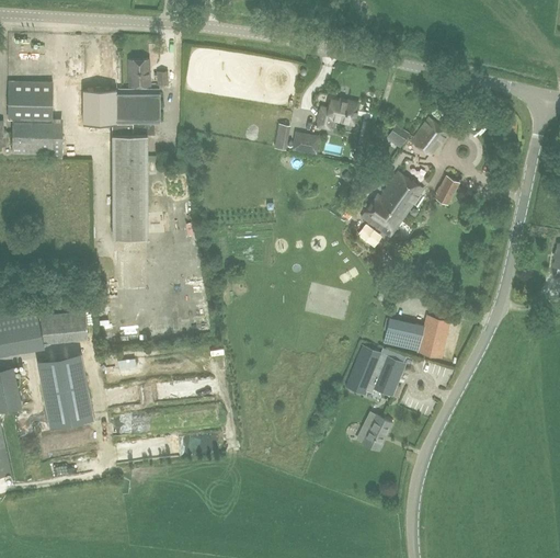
[(127,61),(127,88),(148,88),(148,61),(127,61)]
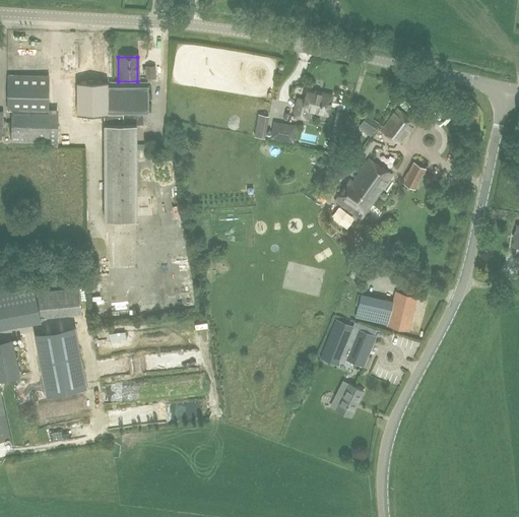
[(154,69),(144,68),(144,81),(154,81),(154,69)]
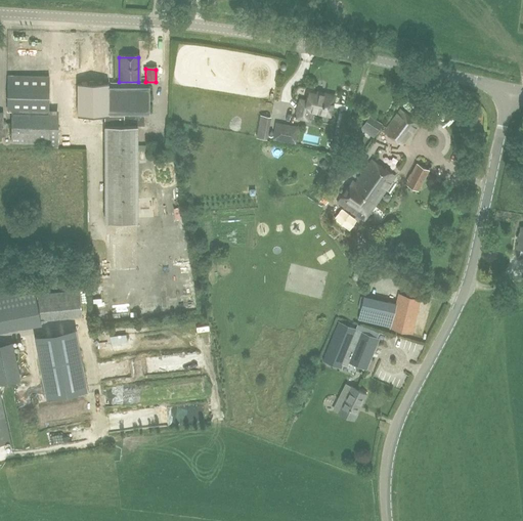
[(104,118),(104,128),(134,128),(144,128),(144,117),(148,117),(147,85),(109,86),(109,77),(88,77),(88,86),(78,86),(79,118),(104,118)]
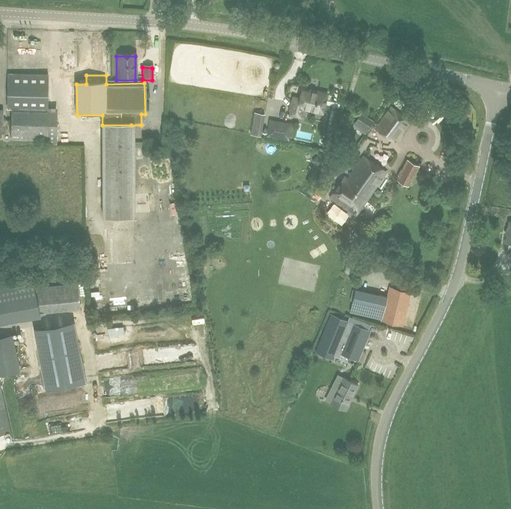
[(46,143),(47,110),(47,105),(47,77),(6,76),(6,105),(11,105),(10,143),(46,143)]
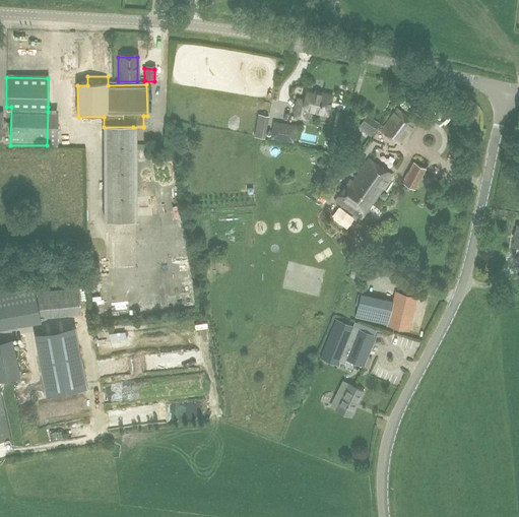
[(306,112),(326,116),(330,98),(321,95),(320,98),(306,93),(304,103),(298,102),(294,118),(304,120),(306,112)]
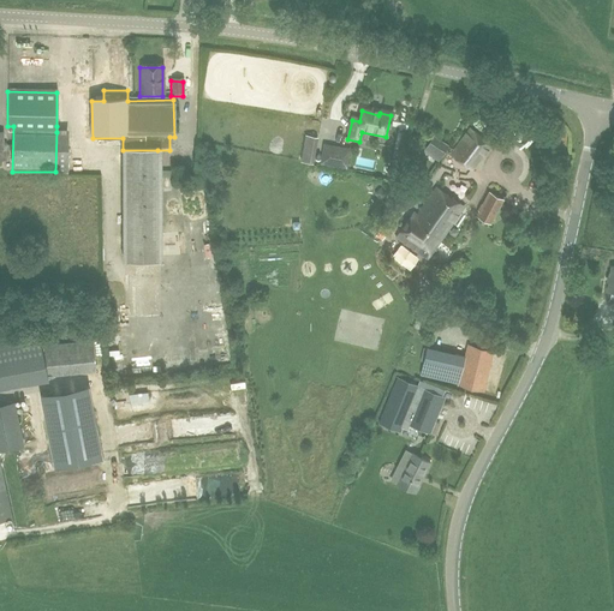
[(471,173),(490,148),(469,131),(449,157),(471,173)]
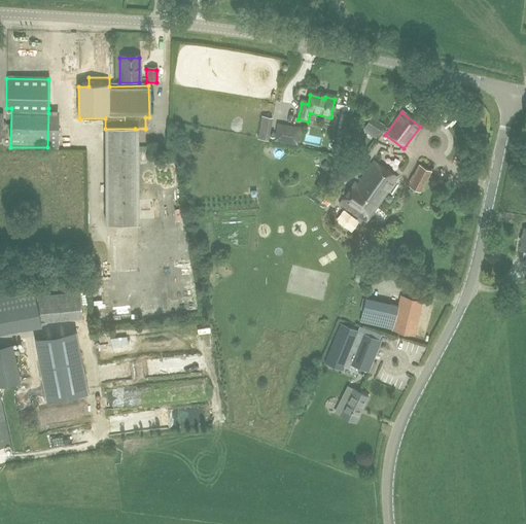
[(275,121),(265,119),(261,139),(272,141),(275,121)]
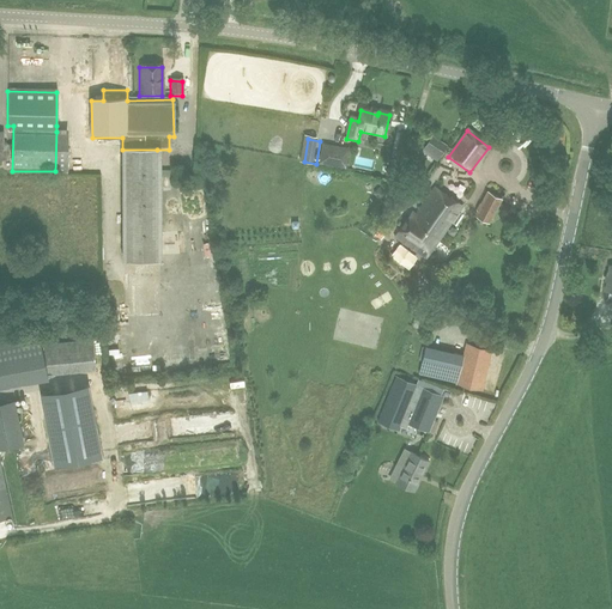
[(431,139),(422,153),(435,163),(441,153),(447,158),(450,152),(431,139)]
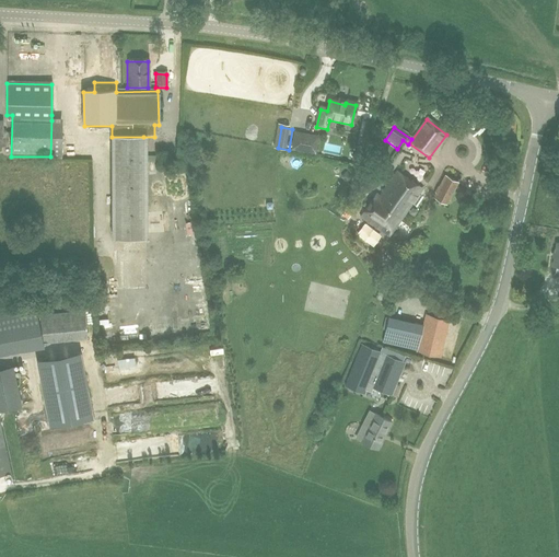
[(294,134),(290,152),(315,157),(318,138),(294,134)]
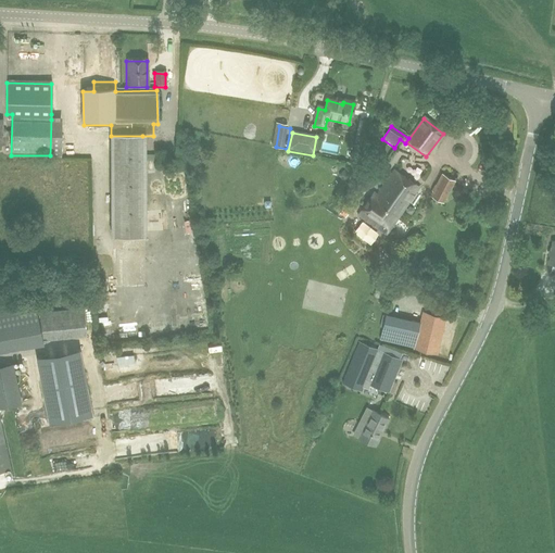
[(143,237),(142,136),(111,136),(113,238),(143,237)]
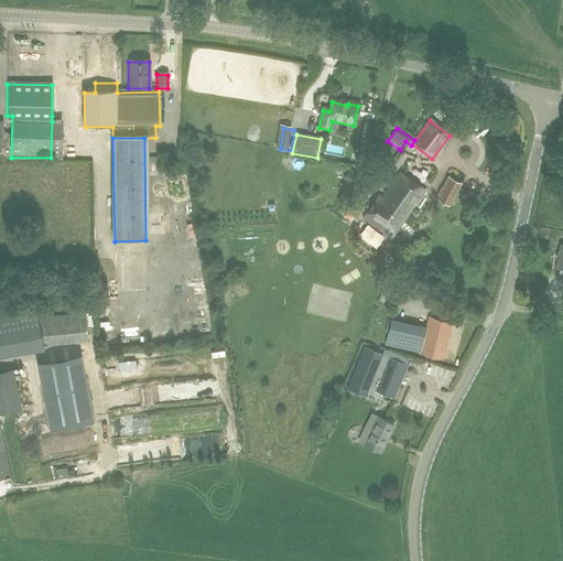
[(378,197),(366,215),(360,222),(389,241),(423,194),(399,175),(381,201),(378,197)]
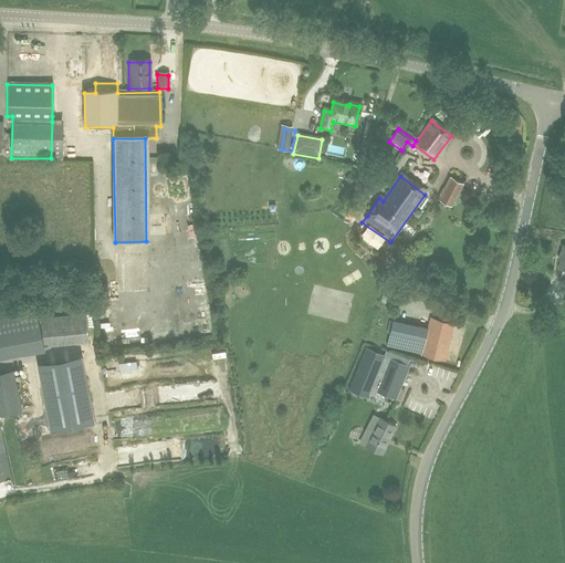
[(450,208),(461,186),(450,179),(438,201),(450,208)]
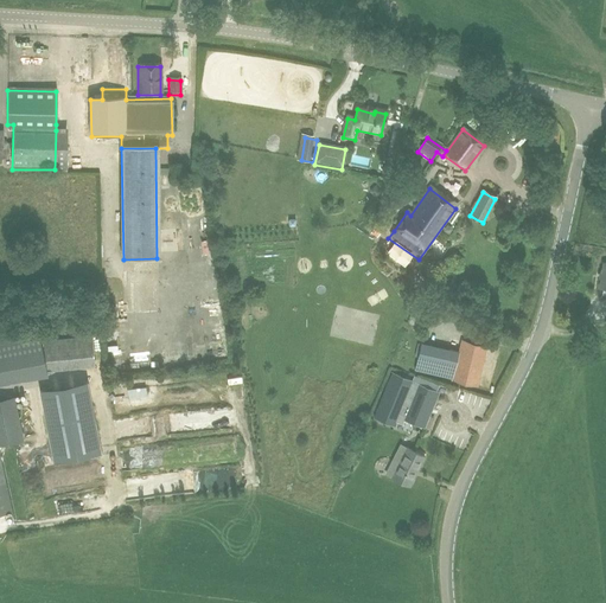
[(45,370),(93,366),(90,340),(43,344),(45,370)]
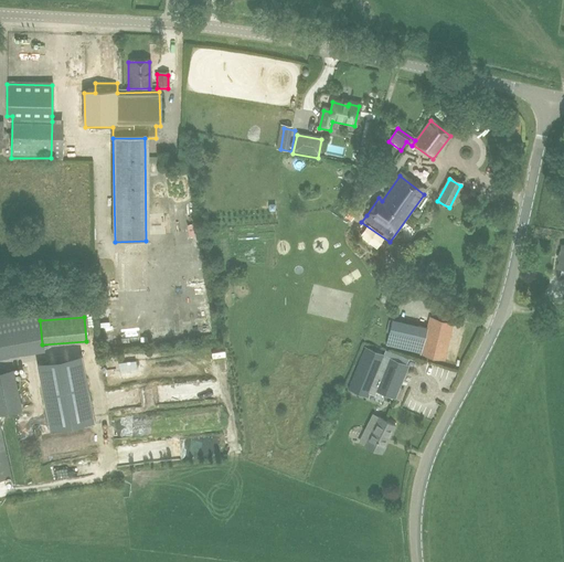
[(43,352),(36,320),(28,322),(34,353),(43,352)]
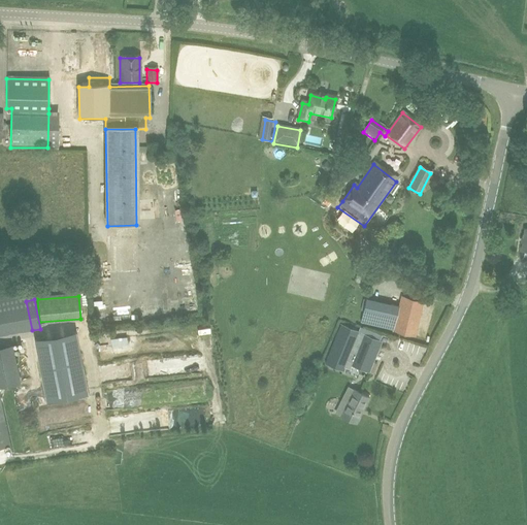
[(400,299),(392,332),(415,338),(423,304),(400,299)]
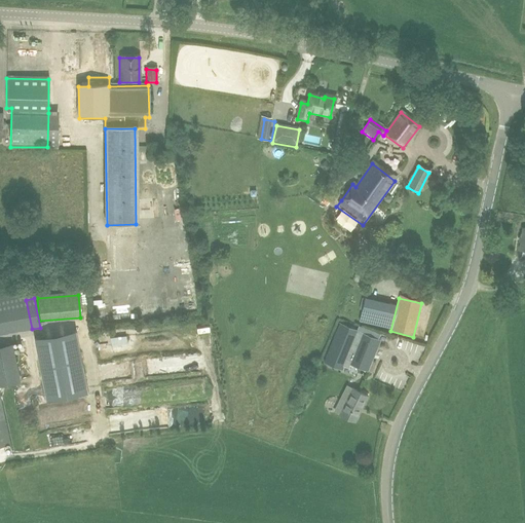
[(368,373),(379,342),(381,339),(366,333),(364,336),(359,334),(346,364),(368,373)]
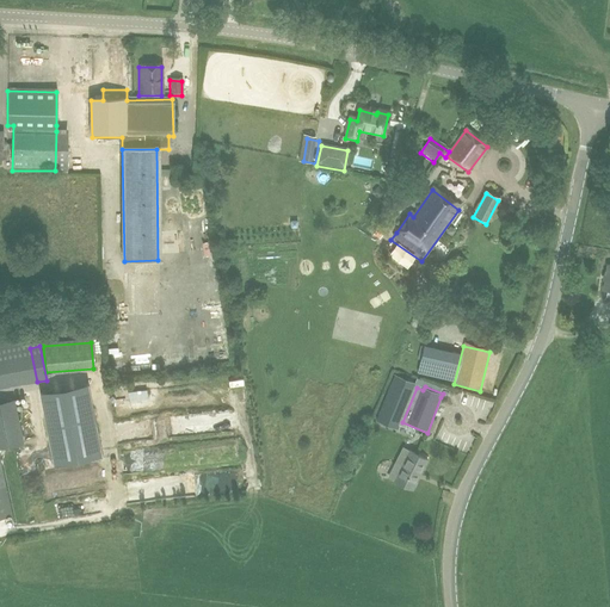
[(148,401),(148,391),(129,392),(130,402),(148,401)]
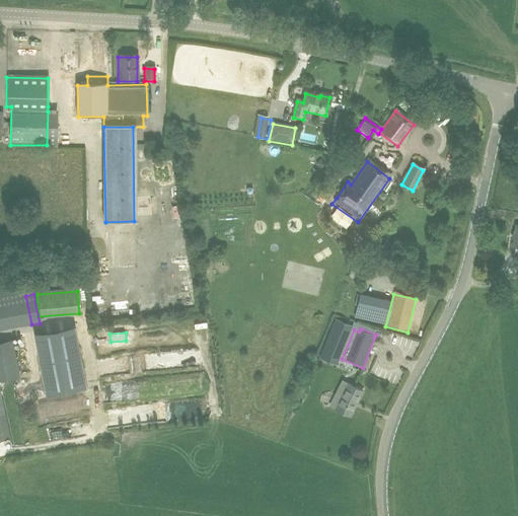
[(404,359),(415,363),(421,346),(396,338),(392,348),(408,353),(404,359)]
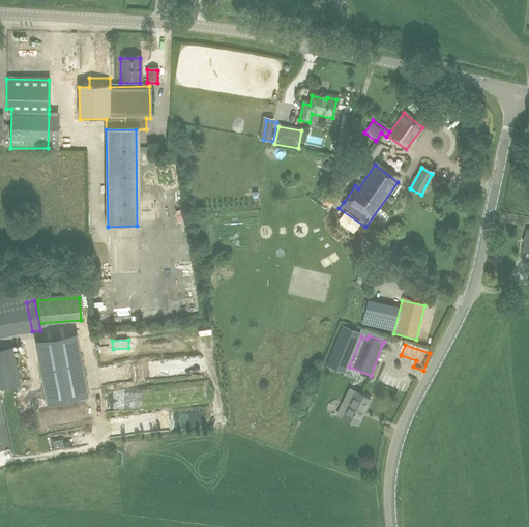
[(0,454),(10,451),(0,405),(0,390),(20,386),(11,348),(0,350),(0,454)]
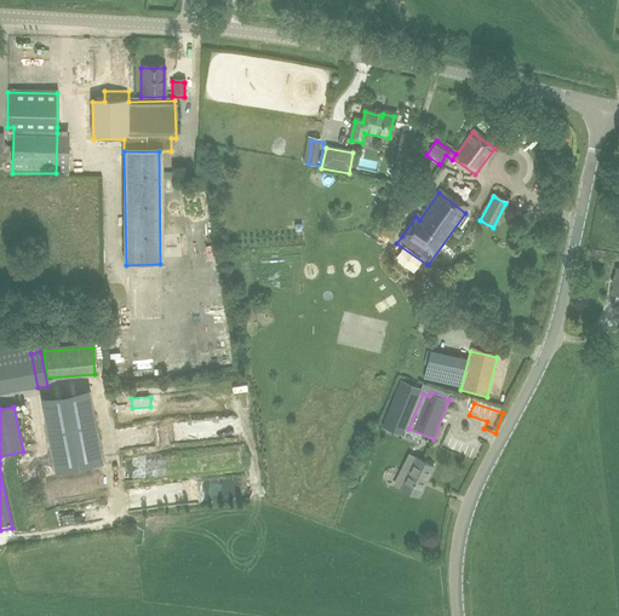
[(40,472),(70,471),(70,456),(40,459),(40,472)]
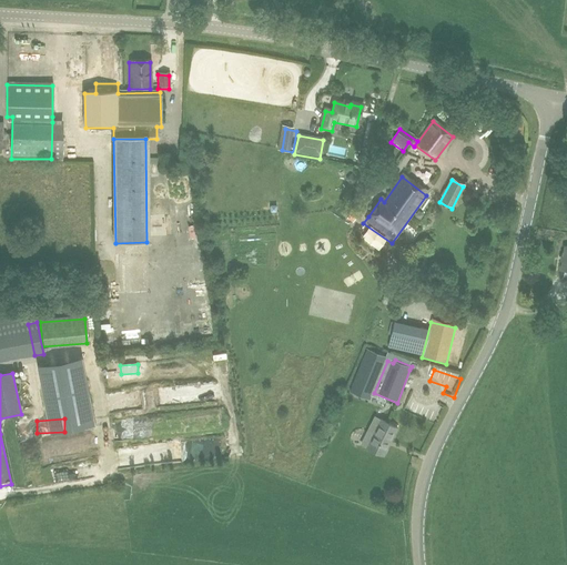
[(396,431),(380,423),(373,420),(360,445),(366,449),(383,457),(396,431)]
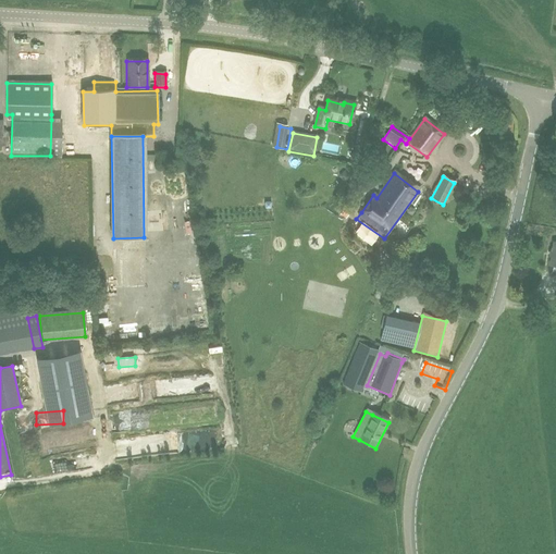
[(31,417),(23,420),(27,429),(35,425),(31,417)]
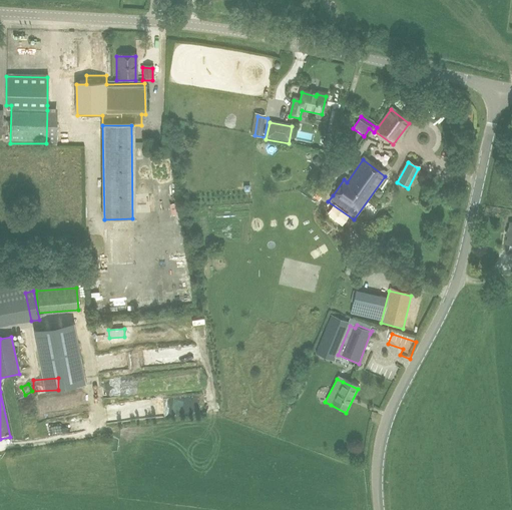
[(104,405),(102,394),(93,396),(95,406),(104,405)]
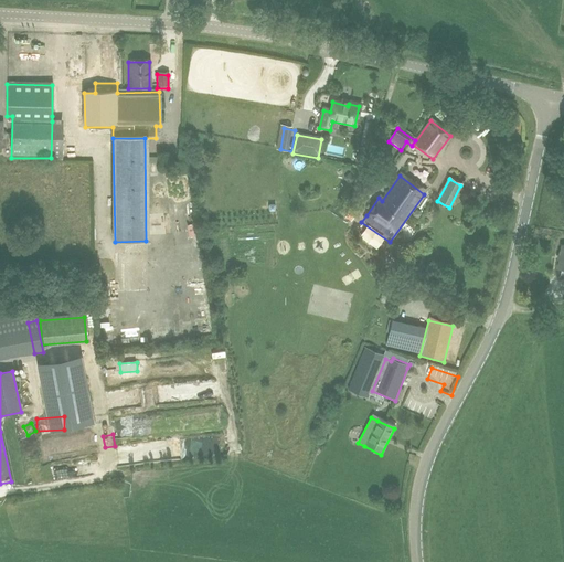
[(83,466),(91,462),(88,456),(80,460),(83,466)]
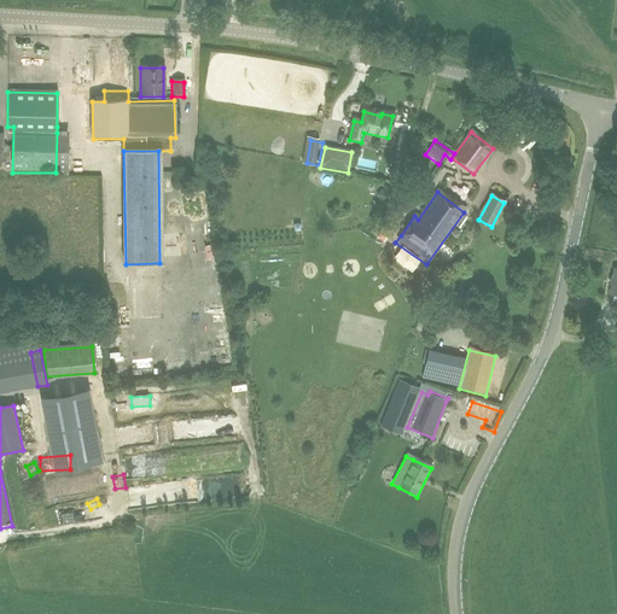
[(40,519),(45,537),(53,534),(50,516),(40,519)]
